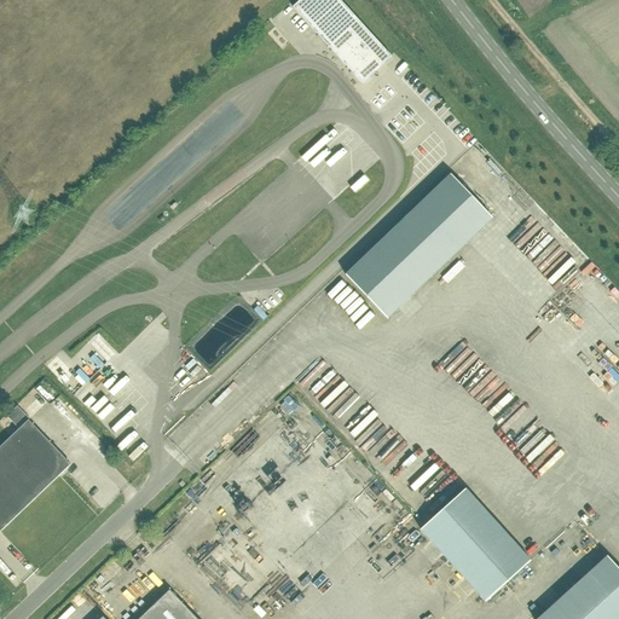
[(369,77),(392,57),(339,0),(301,0),(293,7),(356,76),(362,84),(369,77)]
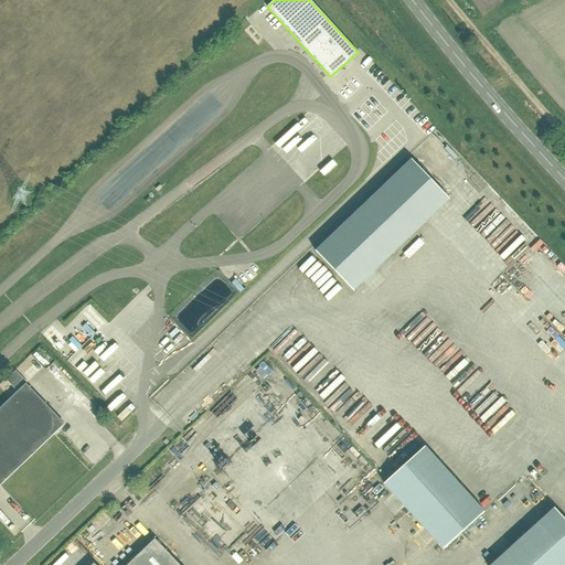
[(376,135),(371,139),(390,158),(394,152),(376,135)]
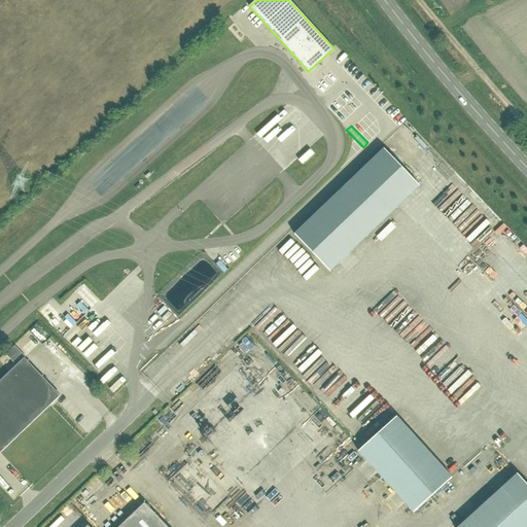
[(384,149),(294,235),(330,272),(420,186),(384,149)]
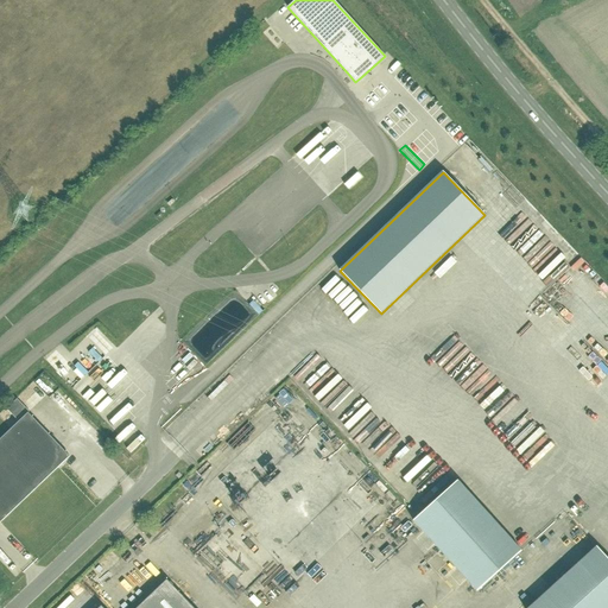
[(447,298),(453,293),(443,283),(437,287),(447,298)]
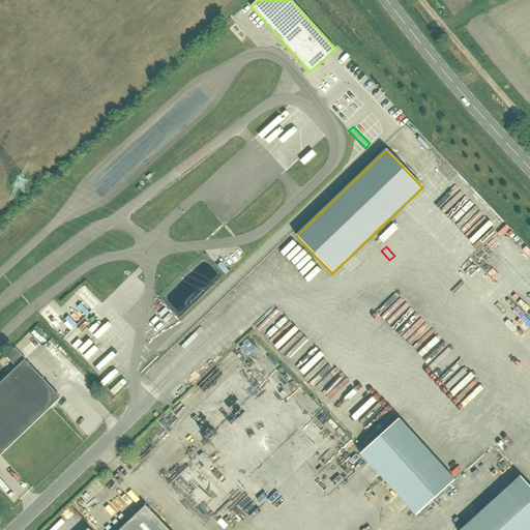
[(242,248),(236,252),(244,263),(249,260),(242,248)]
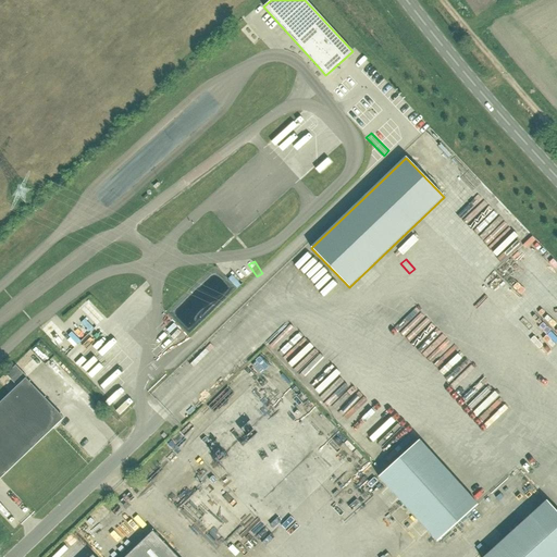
[(233,281),(242,291),(246,286),(237,276),(233,281)]
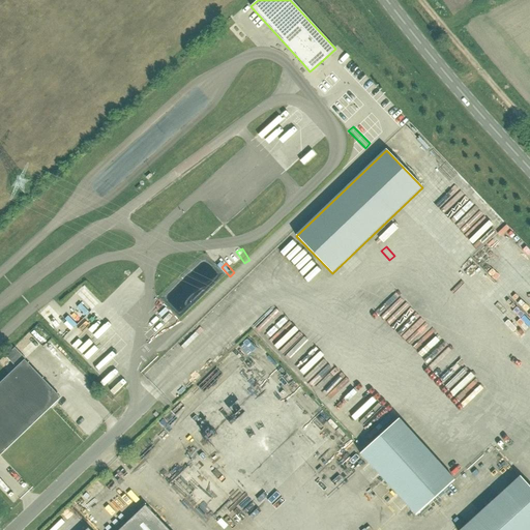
[(450,267),(445,271),(454,282),(459,277),(450,267)]
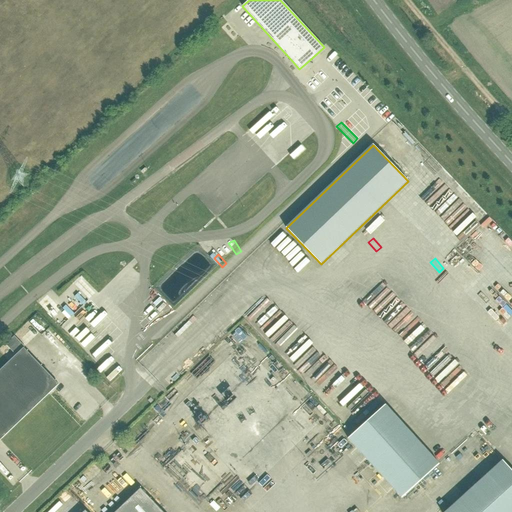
[(445,269),(440,272),(447,281),(451,277),(445,269)]
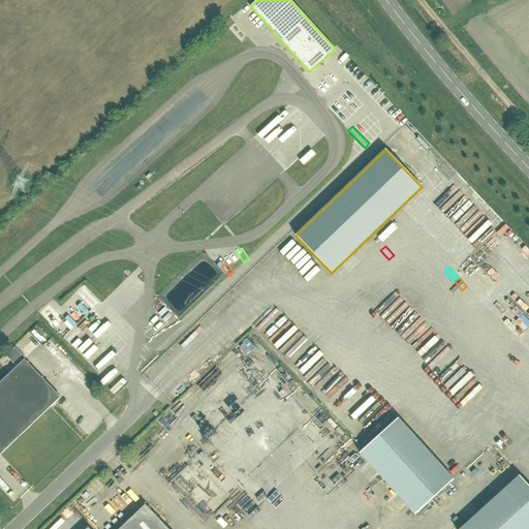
[(68,329),(102,294),(88,281),(75,293),(71,290),(50,311),(68,329)]
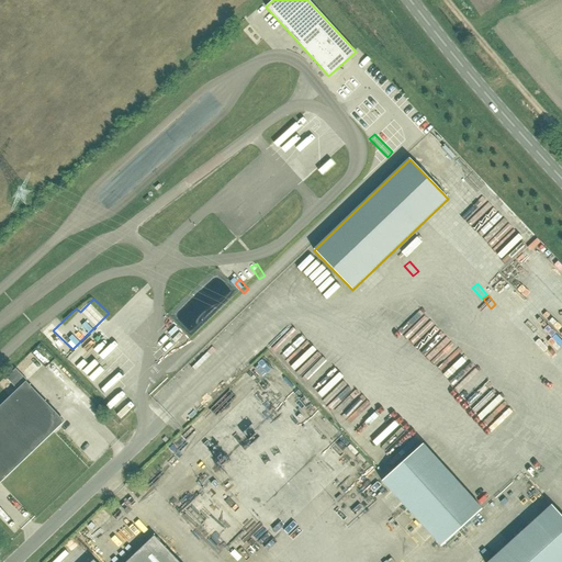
[(417,313),(415,318),(428,324),(430,318),(417,313)]
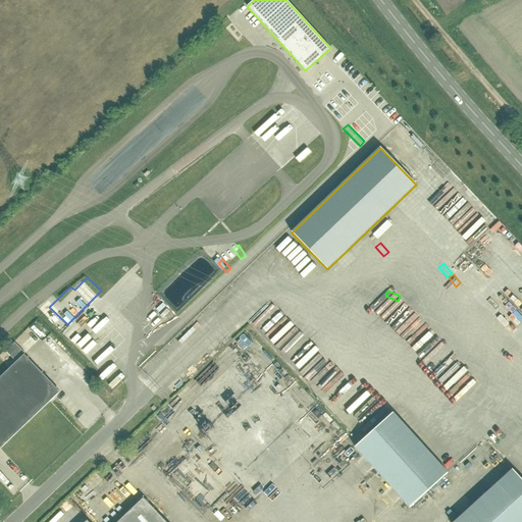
[(426,310),(425,315),(437,319),(439,314),(426,310)]
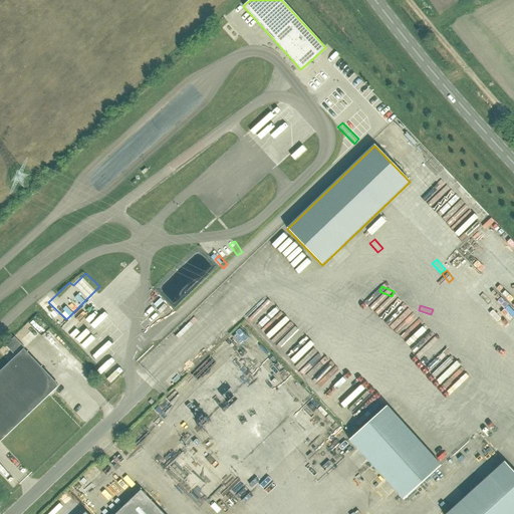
[(435,311),(433,315),(442,321),(445,317),(435,311)]
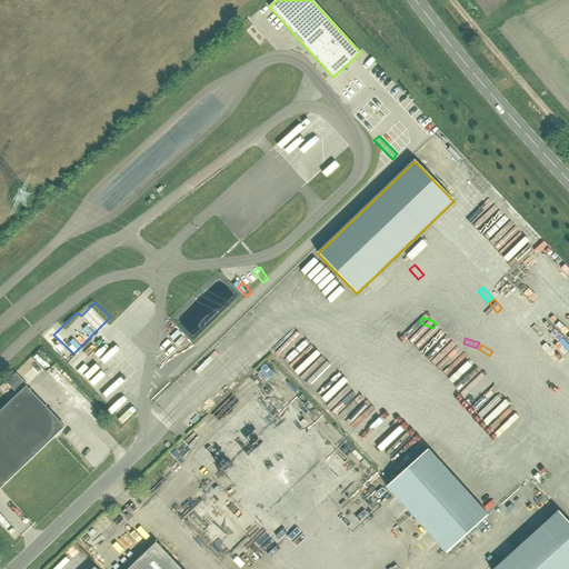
[(483,358),(480,373),(492,377),(496,361),(483,358)]
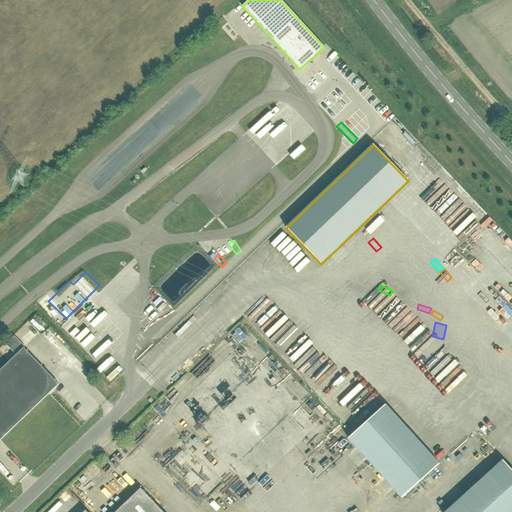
[(454,322),(452,327),(464,331),(466,326),(454,322)]
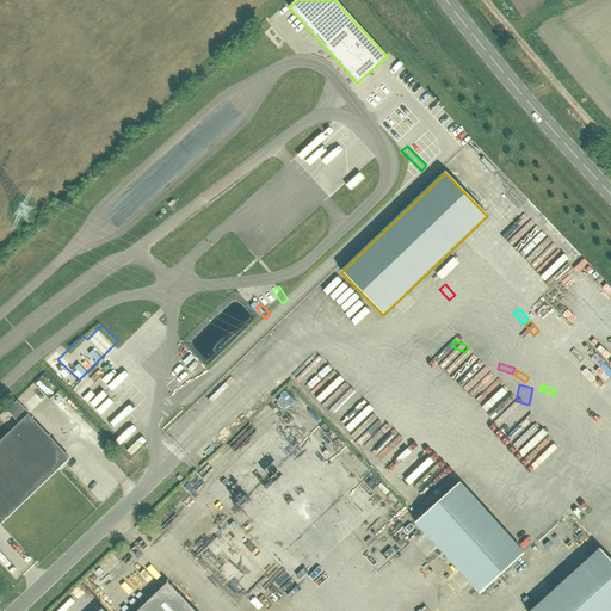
[(29,414),(30,413),(18,401),(7,411),(19,424),(0,442),(0,523),(1,524),(71,458),(63,451),(29,414)]
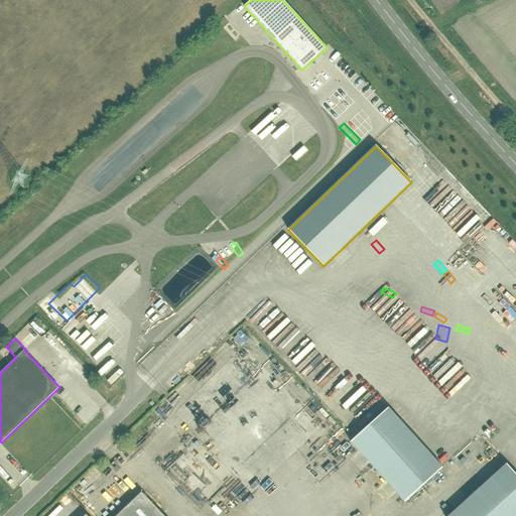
[(43,357),(47,353),(33,339),(30,343),(43,357)]
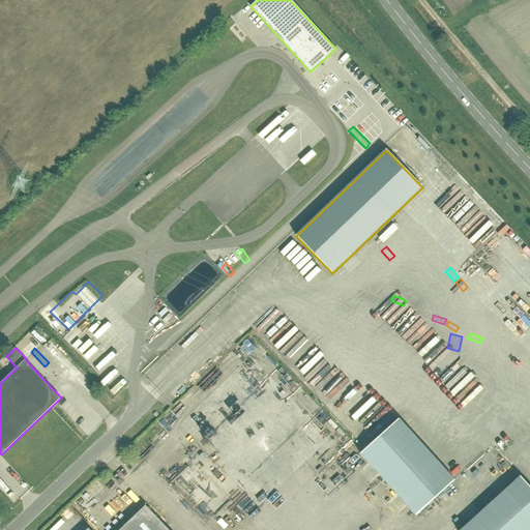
[(480,373),(476,377),(482,384),(488,381),(480,373)]
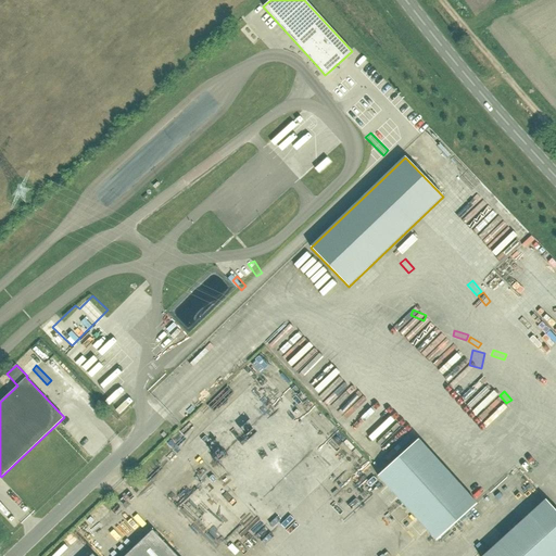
[(395,430),(375,412),(352,438),(373,456),(395,430)]
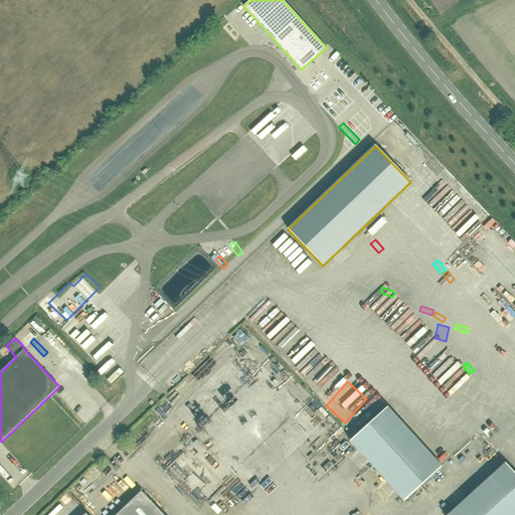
[(350,441),(404,501),(442,467),(387,407),(350,441)]
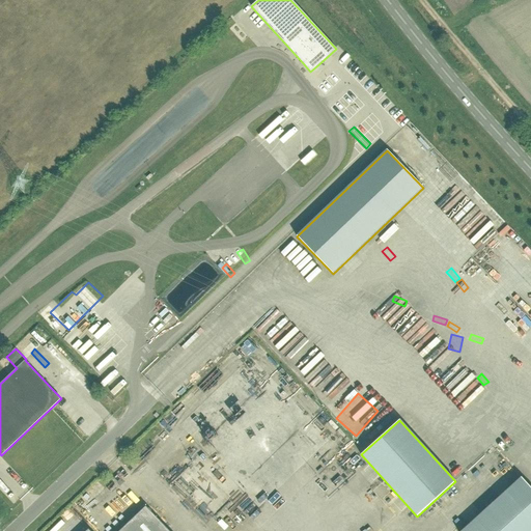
[(233,504),(186,452),(162,474),(168,480),(174,475),(216,520),(233,504)]
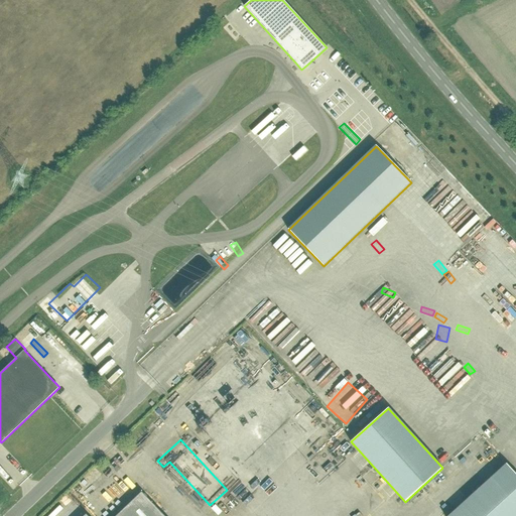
[(279,462),(290,448),(284,443),(273,456),(279,462)]
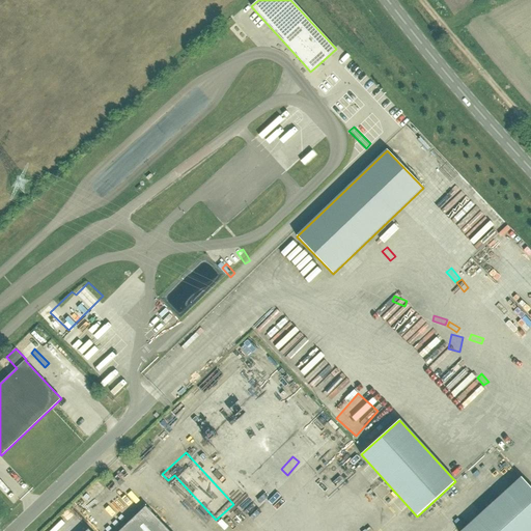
[(462,530),(530,530),(530,488),(521,477),(462,530)]
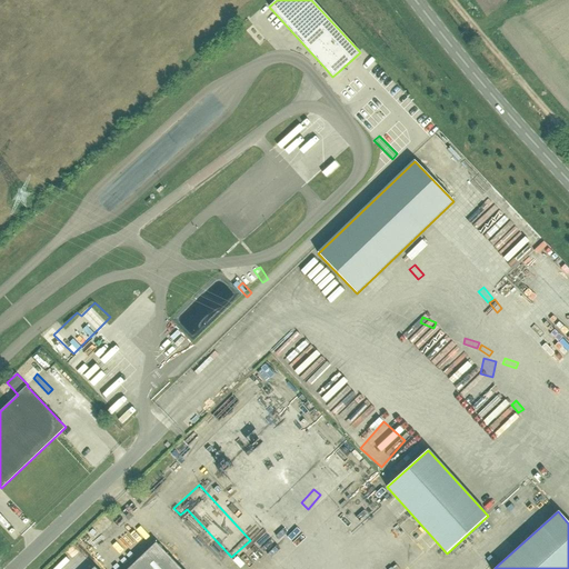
[(181,568),(156,542),(127,568),(97,568),(95,567),(92,568),(181,568)]
